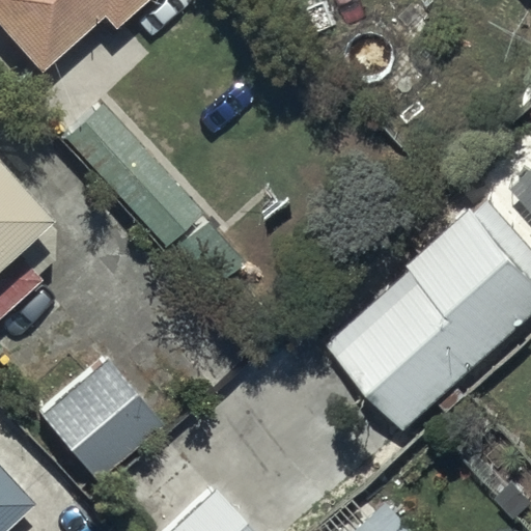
[(144,0),(0,0),(0,25),(40,71),(103,15),(114,27),(144,0)]
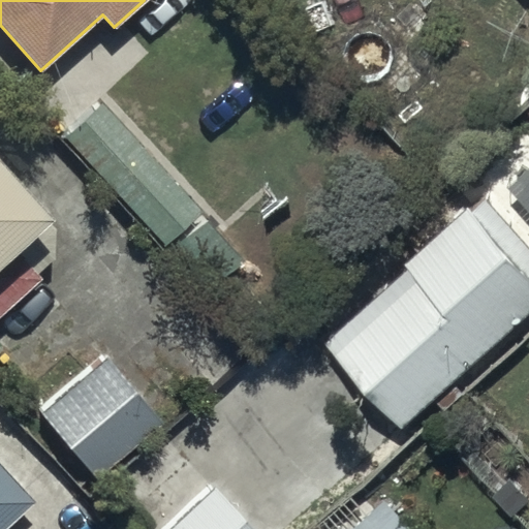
[(201,212),(100,105),(65,138),(165,245),(201,212)]
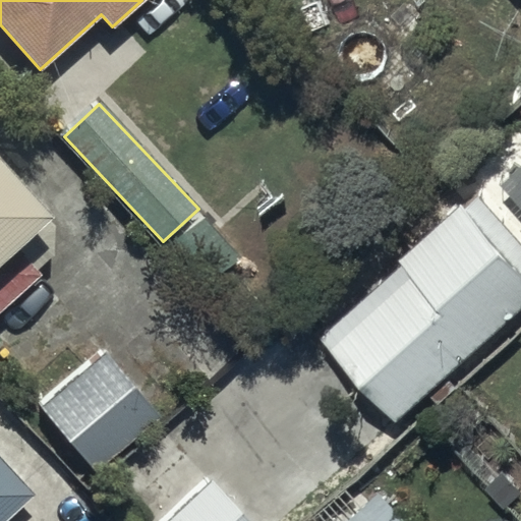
[(0,314),(40,277),(13,250),(50,216),(0,163),(0,314)]
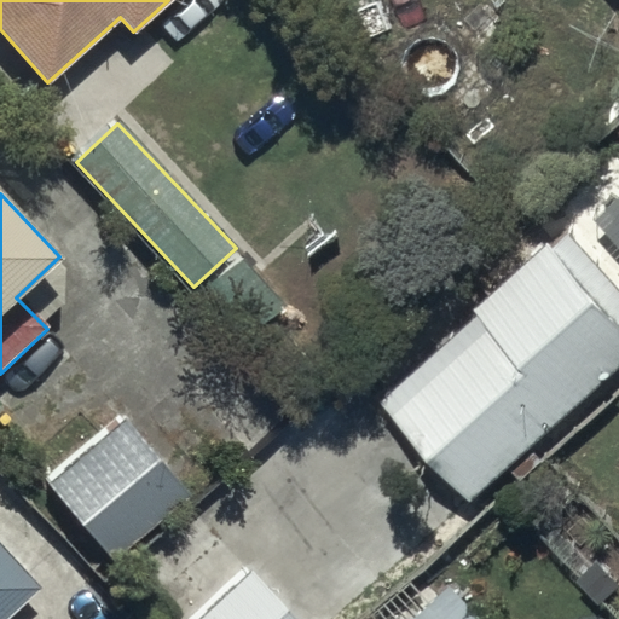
[(559,247),(555,242),(383,398),(476,499),(510,469),(522,484),(549,460),(536,446),(618,369),(618,281),(574,232),(559,247)]
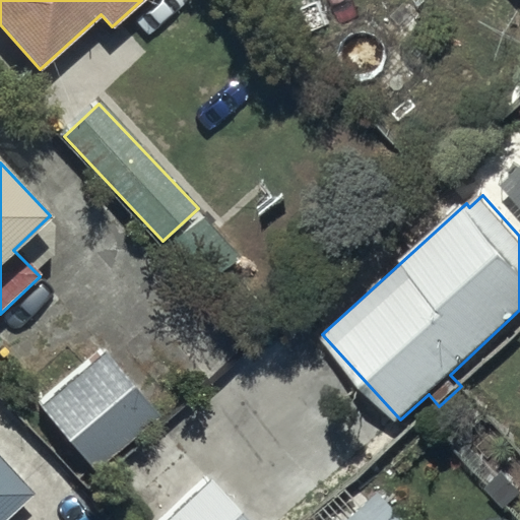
[(239,257),(199,217),(171,246),(205,280),(201,284),(224,308),(245,287),(226,269),(239,257)]
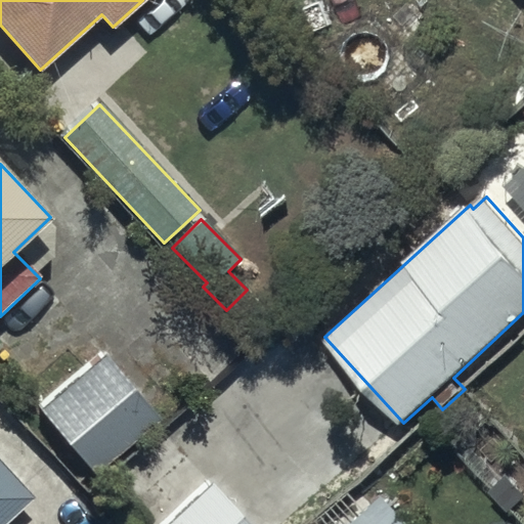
[(160,421),(103,354),(39,408),(95,476),(160,421)]
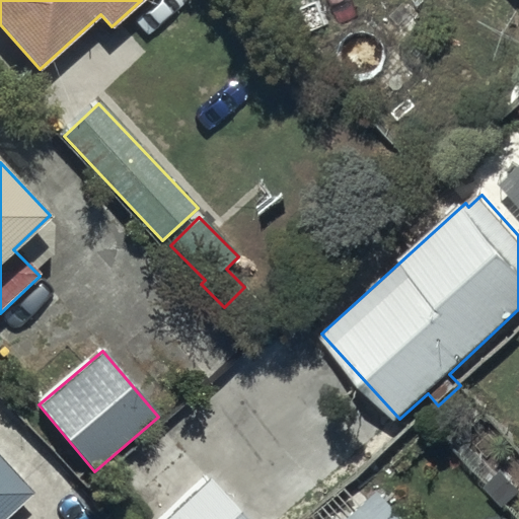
[(2,518),(31,493),(0,458),(0,518),(2,518)]
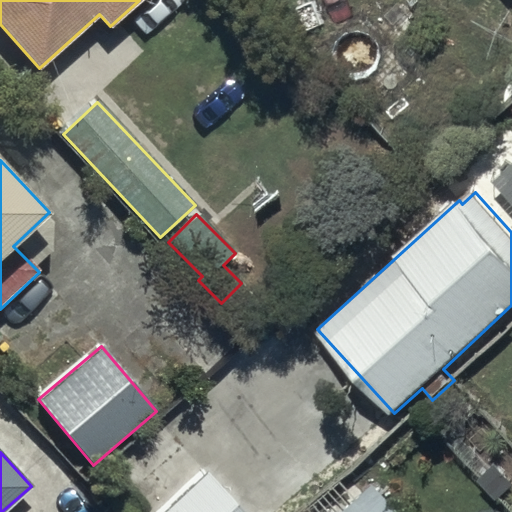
[(241,511),(204,472),(160,511),(241,511)]
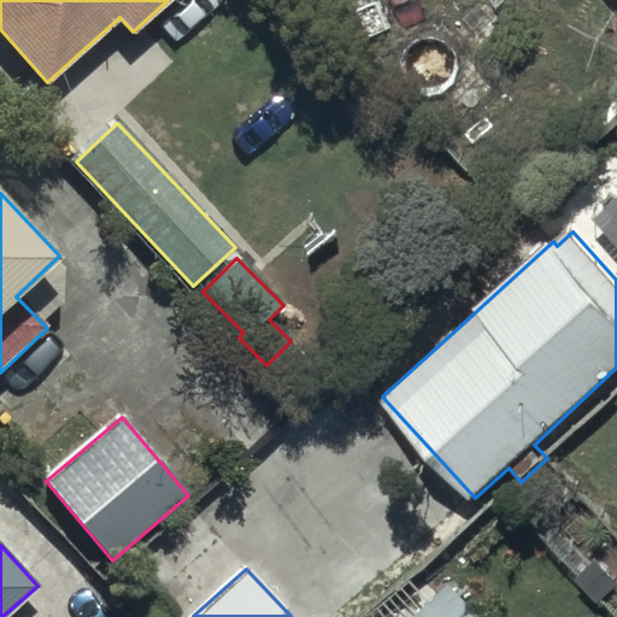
[(492,616),(457,580),(417,616),(492,616)]
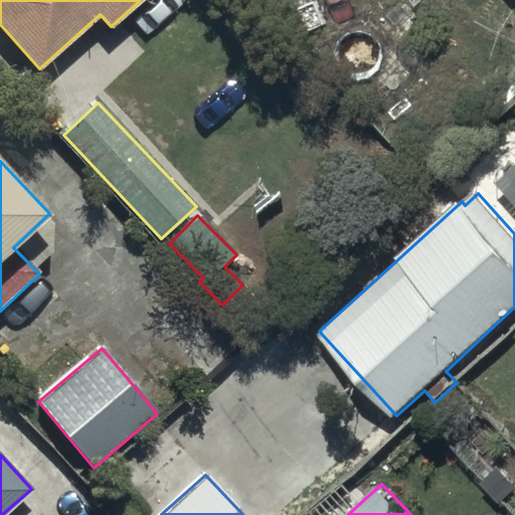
All buildings are outlined.
